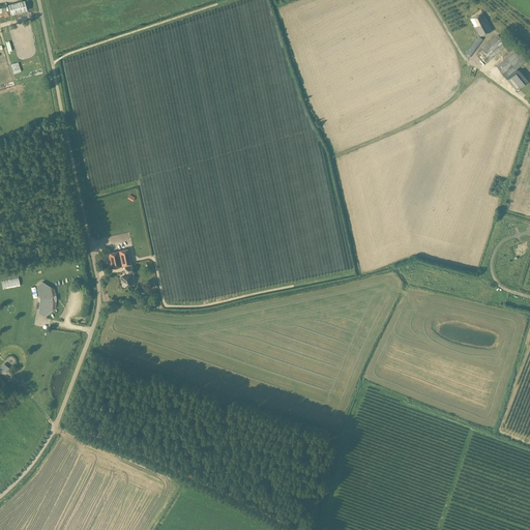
[(11,15),(27,10),(24,0),(8,4),(11,15)]
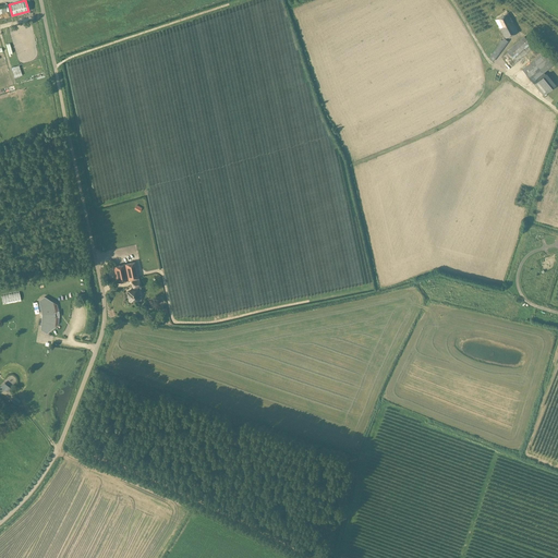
[(496,20),(506,38),(519,32),(508,13),(496,20)]
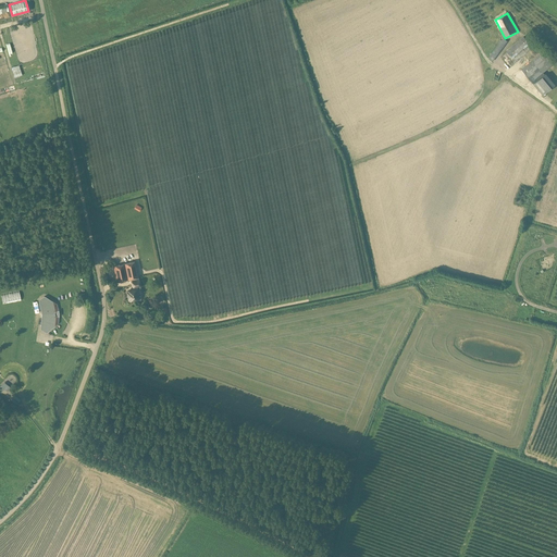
[(523,37),(506,50),(514,61),(531,47),(523,37)]
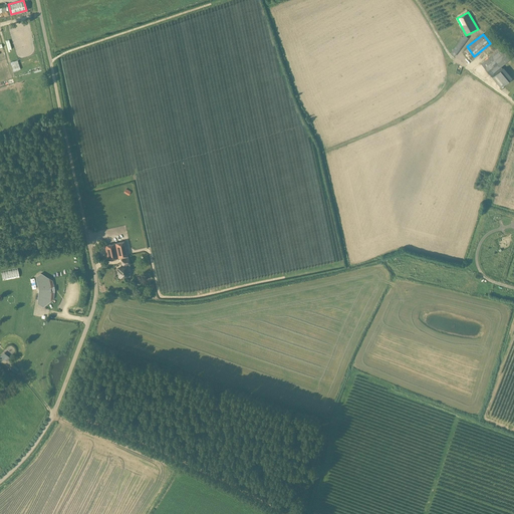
[(464,35),(451,53),(455,56),(468,38),(464,35)]
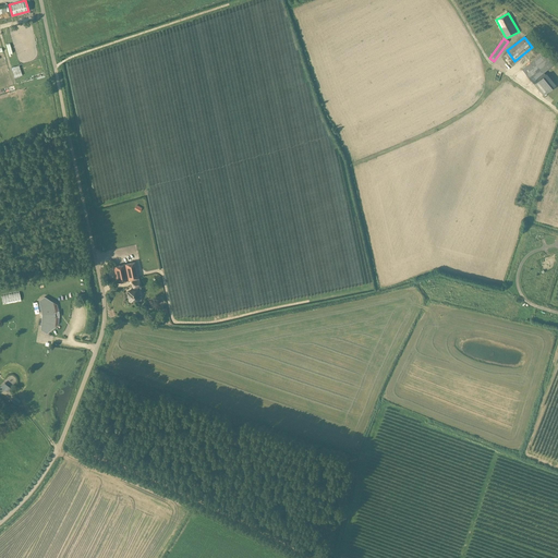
[(555,63),(543,51),(522,70),(533,82),(544,72),(555,63)]
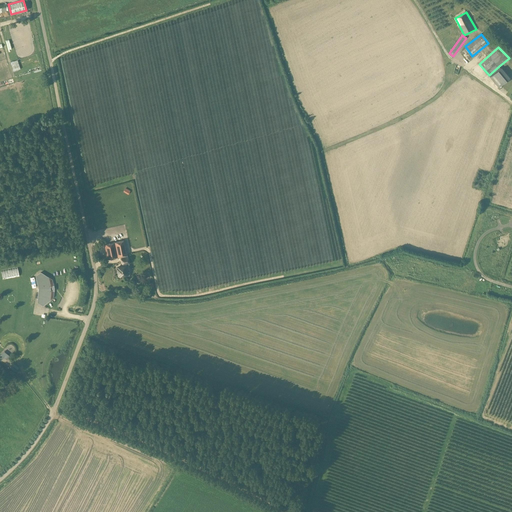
[(32,55),(10,61),(13,71),(21,68),(20,65),(34,61),(32,55)]
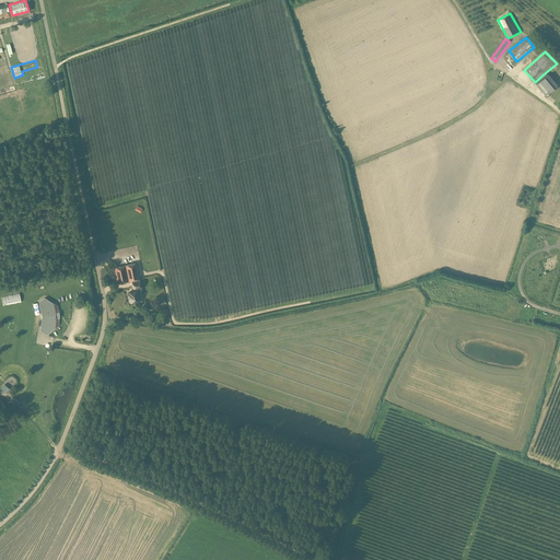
[(548,74),(546,72),(535,82),(537,84),(548,74)]
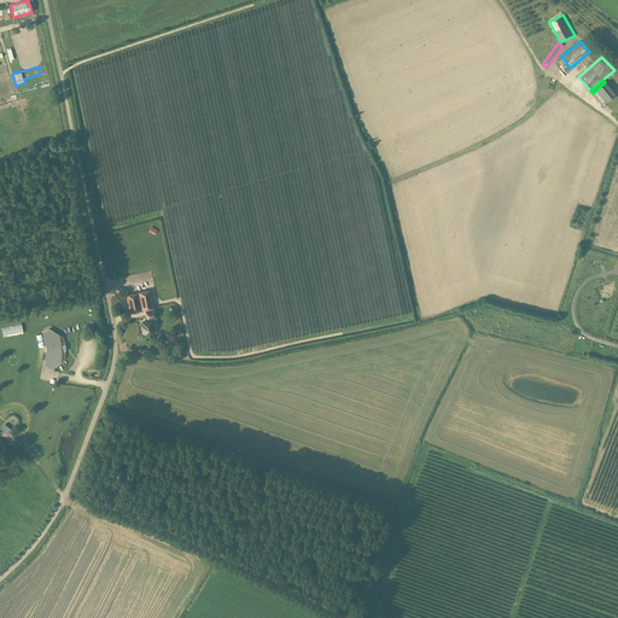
[(606,81),(605,82),(593,93),(592,93),(602,106),(617,94),(606,81)]
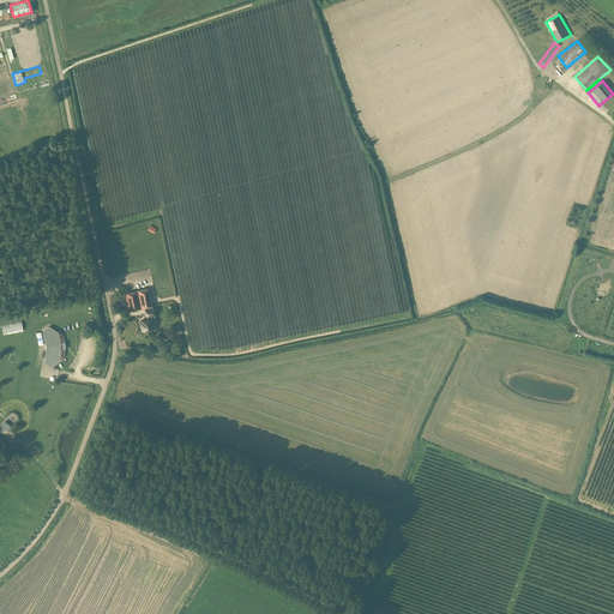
[(149,288),(126,294),(130,311),(145,307),(152,306),(149,288)]
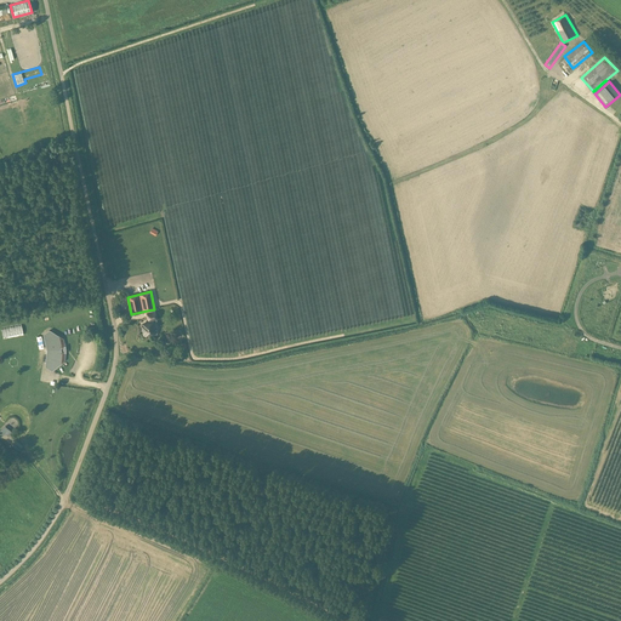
[(154,309),(147,311),(148,313),(149,320),(151,323),(142,324),(144,335),(153,334),(154,335),(158,335),(157,330),(154,331),(153,323),(157,322),(157,319),(155,312),(154,309)]
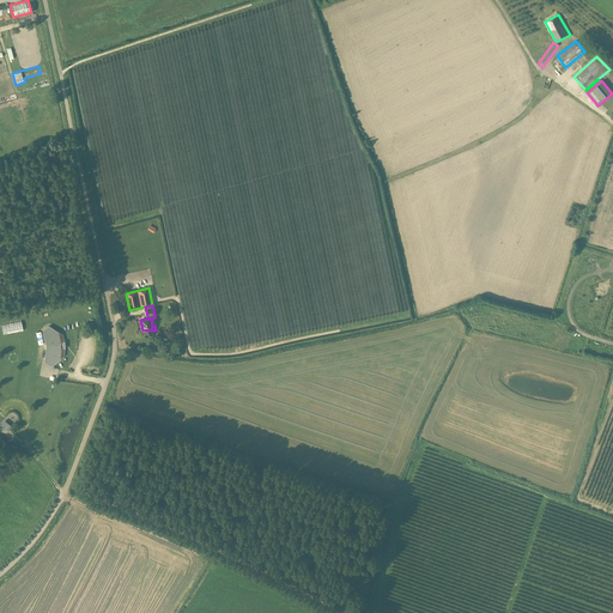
[(22,321),(2,325),(4,334),(23,331),(22,321)]
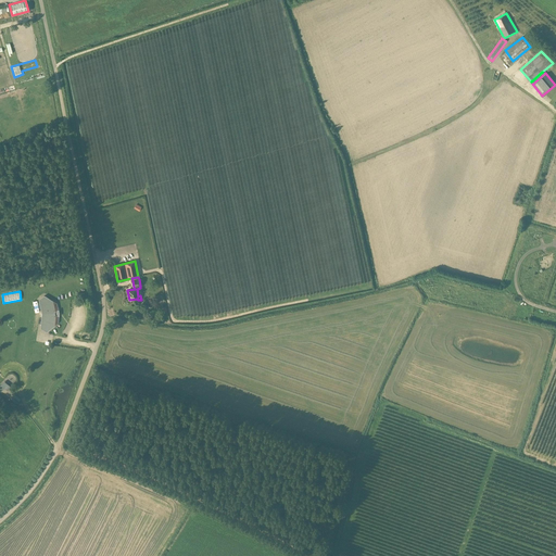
[(57,303),(45,295),(40,300),(42,311),(49,312),(49,315),(43,317),(41,329),(47,332),(58,323),(59,316),(55,315),(54,312),(59,310),(57,303)]
